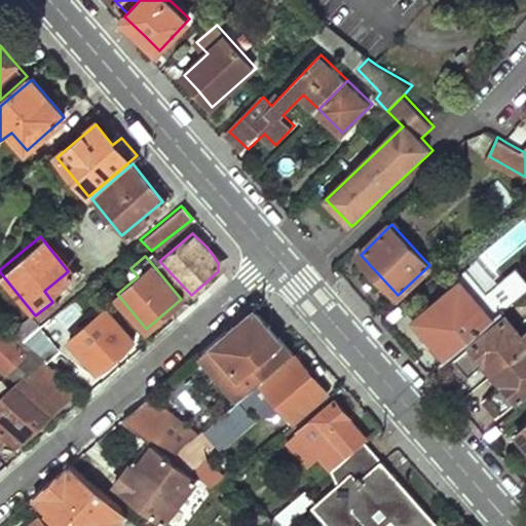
[(525,278),(517,266),(486,289),(499,306),(525,286),(525,278)]
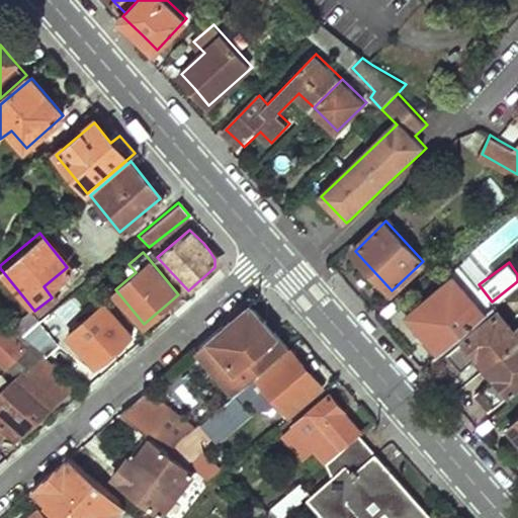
[(488,315),(456,275),(409,313),(414,320),(442,352),(488,315)]
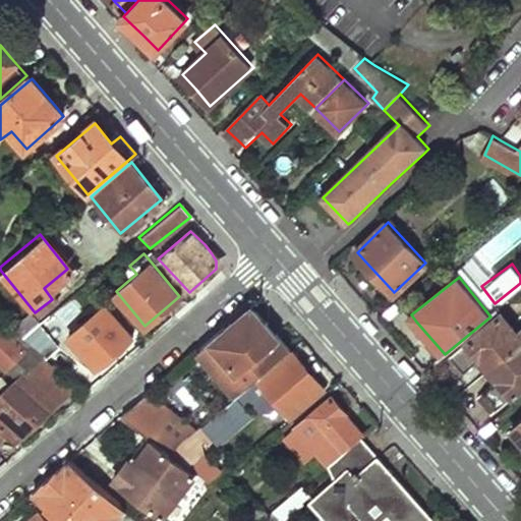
[(70,336),(96,368),(132,337),(106,303),(70,336)]
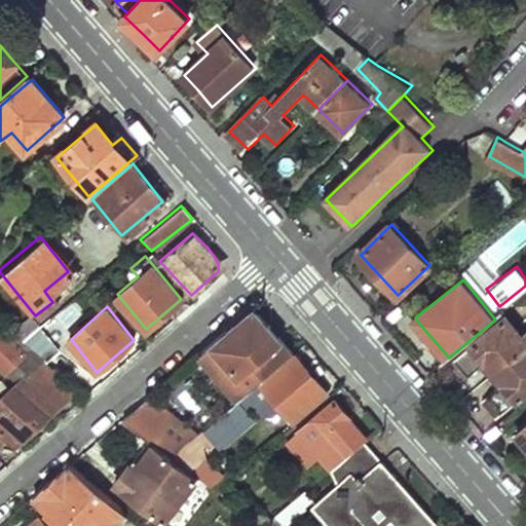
[(195,354),(235,401),(259,380),(292,351),(275,333),(252,306),(195,354)]
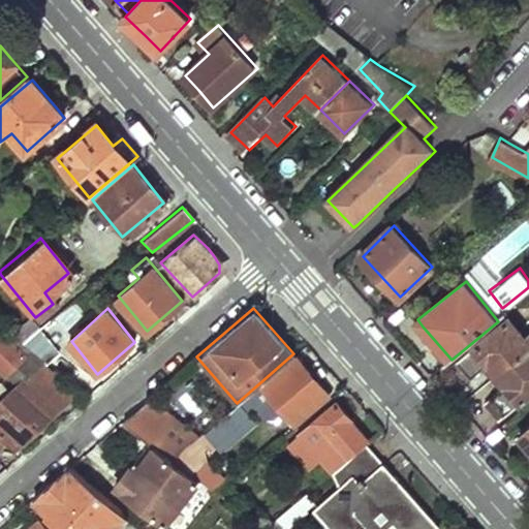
[(32,350),(45,362),(71,341),(49,316),(19,339),(26,344),(32,350)]
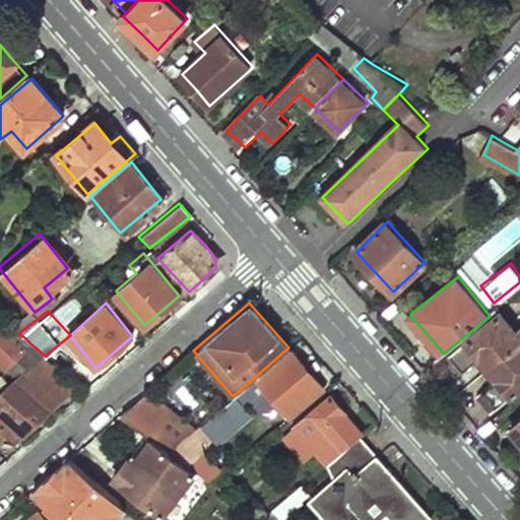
[(519,341),(519,329),(519,330),(504,313),(448,359),(451,363),(462,375),(482,358),(491,367),(519,341)]
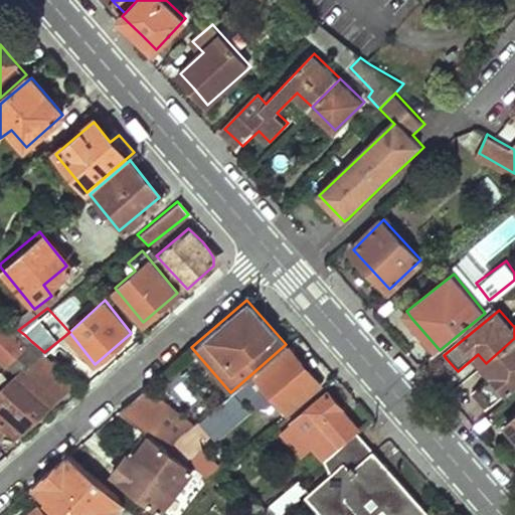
[(0,359),(7,366),(31,341),(25,335),(20,338),(15,333),(12,336),(0,325),(0,324),(0,359)]
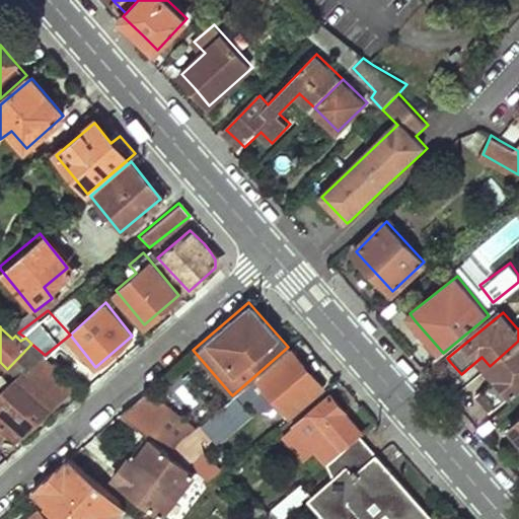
[(518,341),(490,366),(491,367),(499,377),(478,394),(492,411),(518,386),(518,341)]
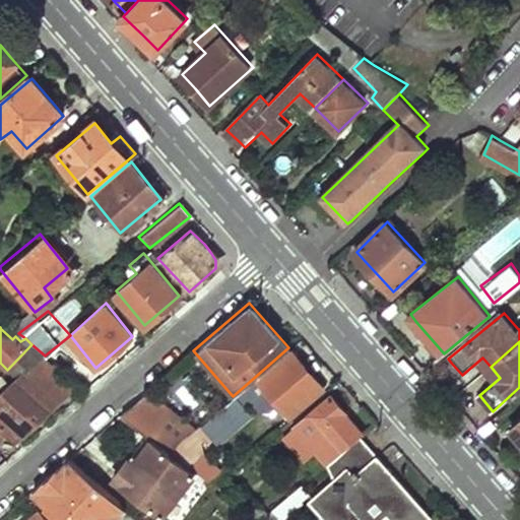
[(272,397),(289,416),(322,387),(310,373),(293,351),(258,380),(256,376),(233,396),(240,404),(247,398),(257,410),(272,397)]
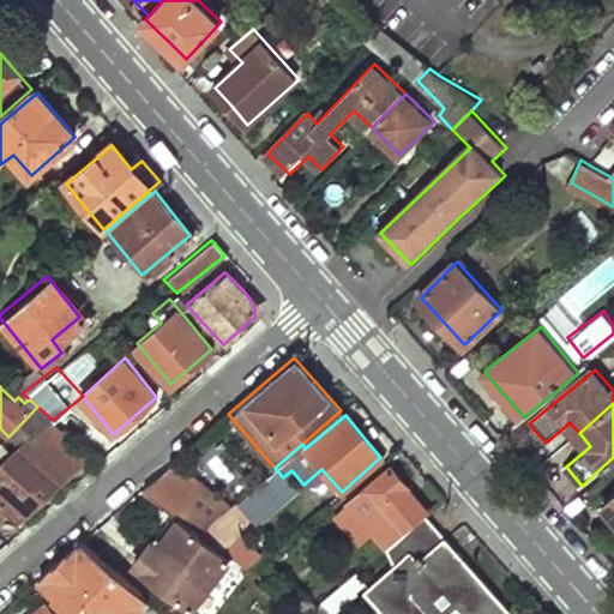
[(13,511),(20,518),(86,459),(50,426),(0,469),(0,519),(1,522),(13,511)]
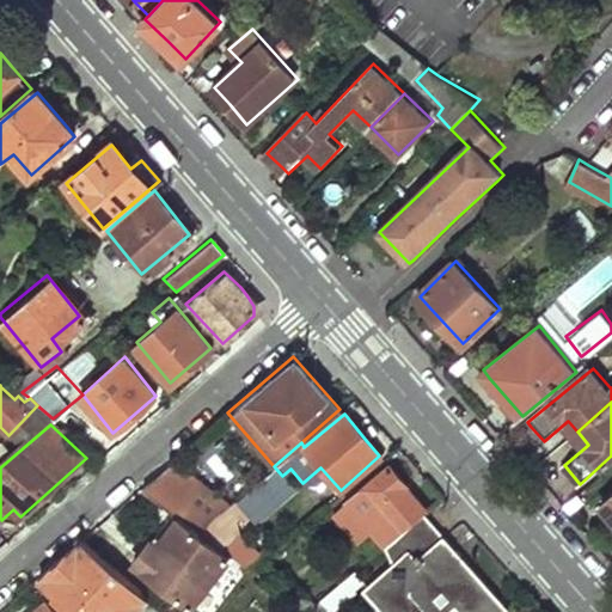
[(138,490),(172,513),(201,487),(171,461),(138,490)]
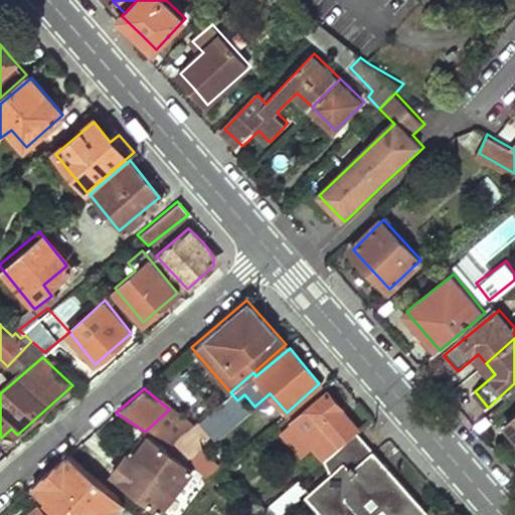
[(291,421),(319,455),(354,425),(342,411),(327,392),(291,421)]
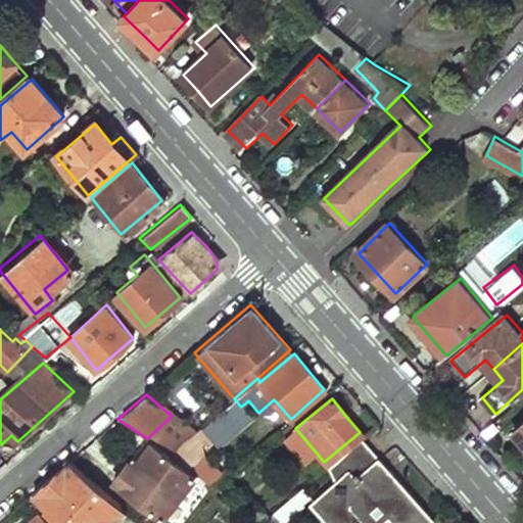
[(153,442),(170,454),(173,452),(193,433),(194,433),(172,416),(147,438),(153,442)]
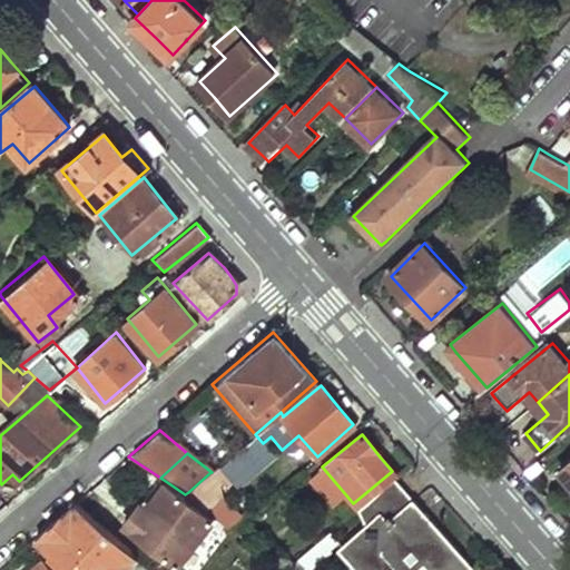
[(188,492),(235,530),(243,523),(210,494),(220,483),(210,472),(188,492)]
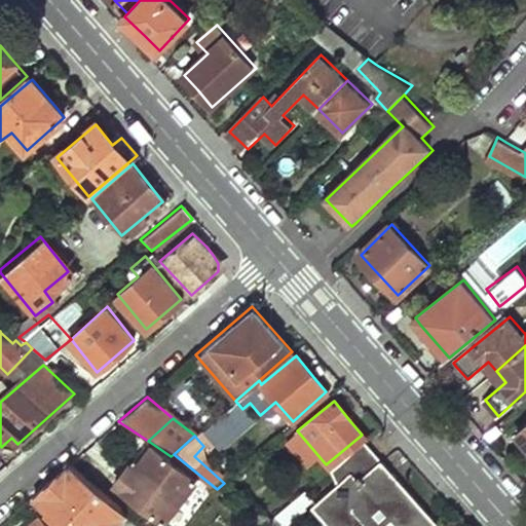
[(372,525),(389,513),(401,525),(426,525),(434,520),(415,498),(366,443),(321,480),(330,491),(316,502),(337,525),(372,525)]
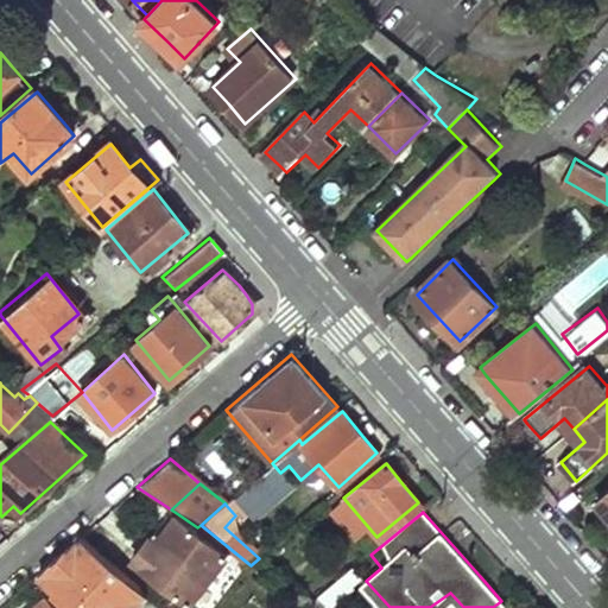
[(131,559),(185,606),(228,556),(197,527),(178,514),(152,542),(149,539),(131,559)]
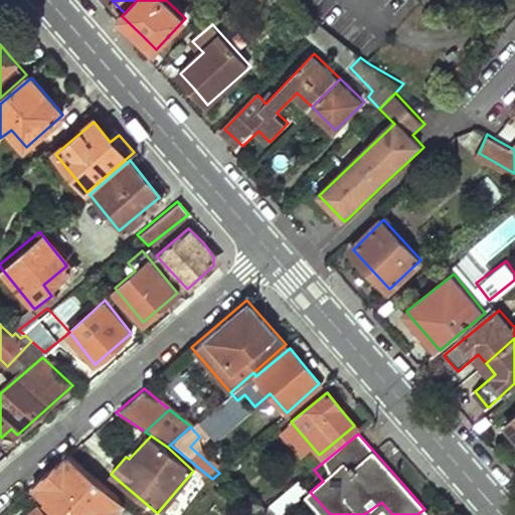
[(30,490),(56,514),(115,514),(126,504),(66,455),(56,468),(54,467),(43,479),(41,478),(30,490)]
